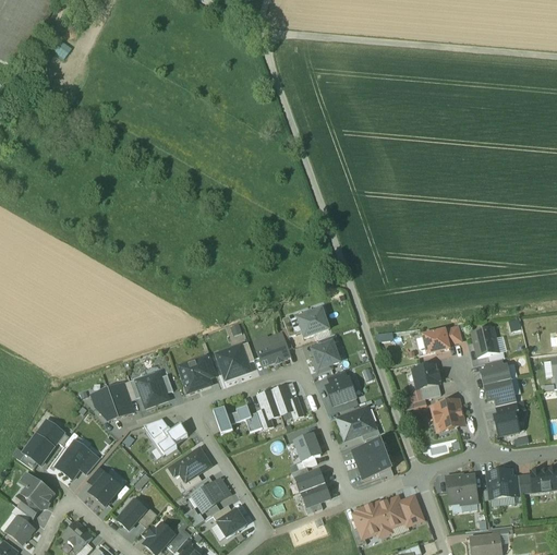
[(0,0),(0,63),(17,72),(53,0),(0,0)]
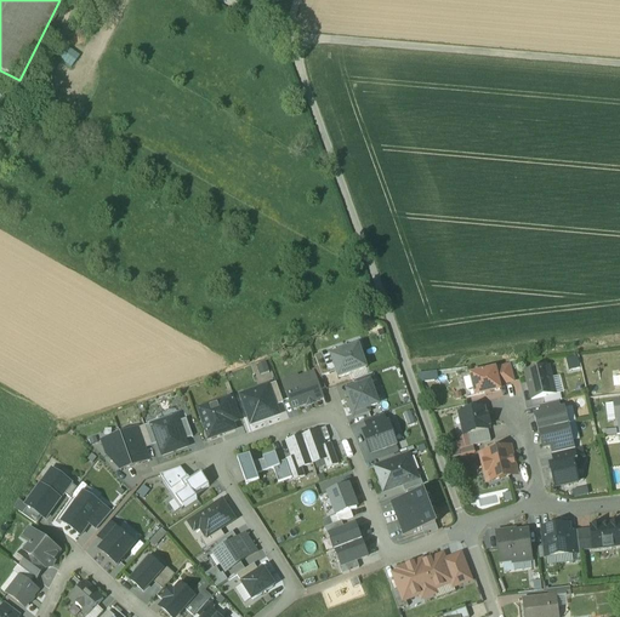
[(357,344),(330,354),(336,369),(337,376),(365,366),(357,344)]
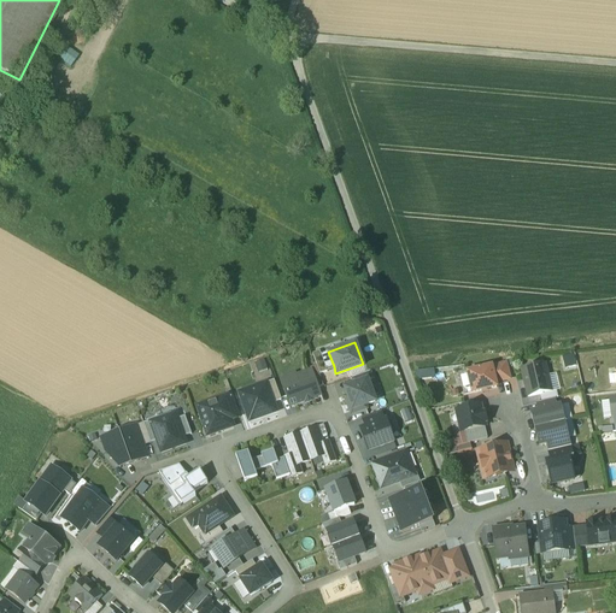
[(327,369),(321,354),(320,348),(311,352),(318,372),(327,369)]
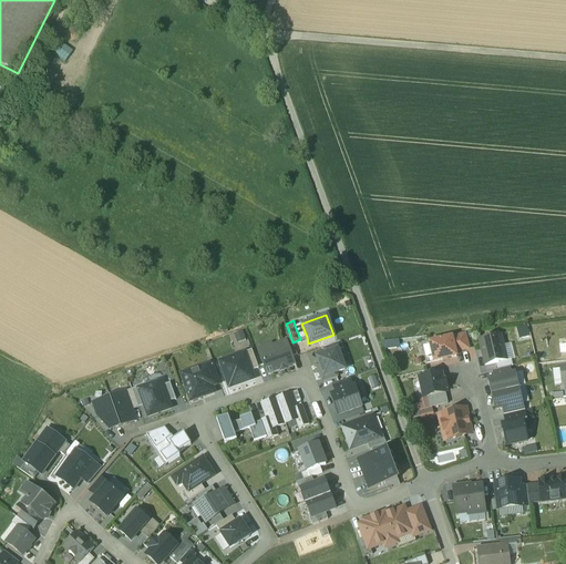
[(307,337),(301,324),(295,326),(300,339),(307,337)]
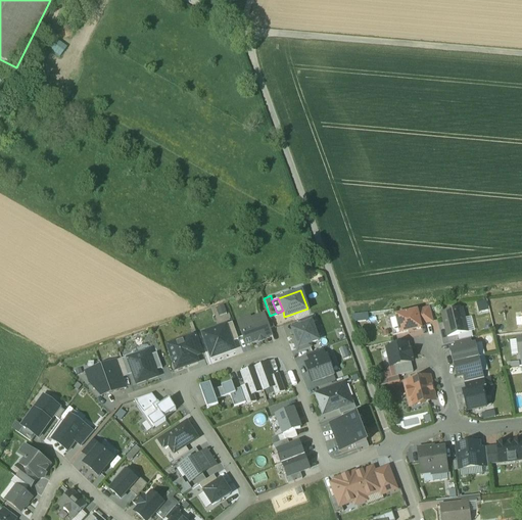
[(427,306),(416,310),(419,322),(430,320),(427,306)]
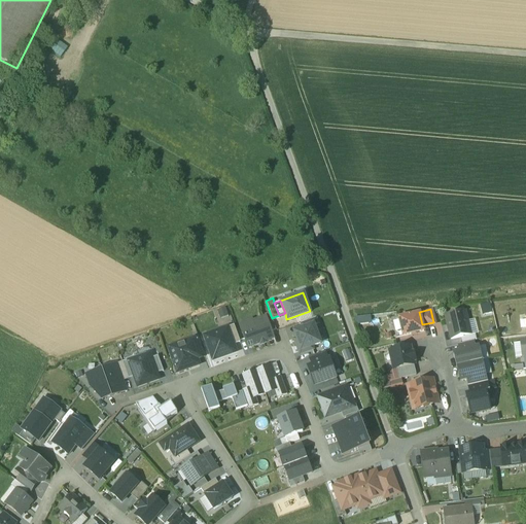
[(464,309),(445,314),(450,337),(460,335),(468,333),(465,319),(466,319),(464,309)]
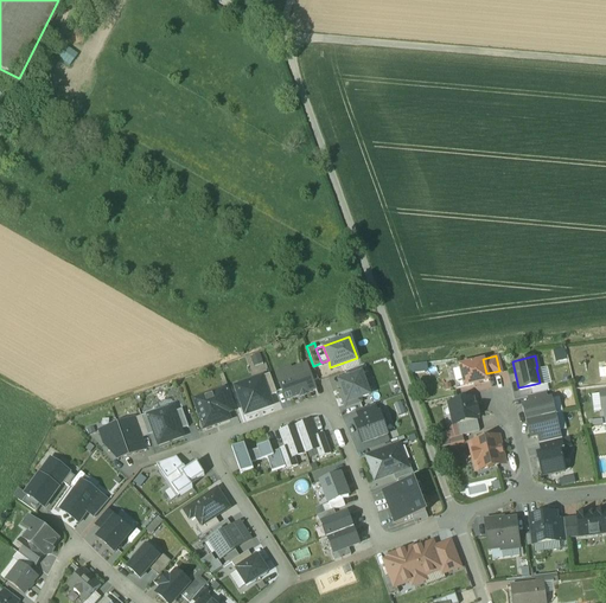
[(408,361),(409,370),(426,369),(425,359),(408,361)]
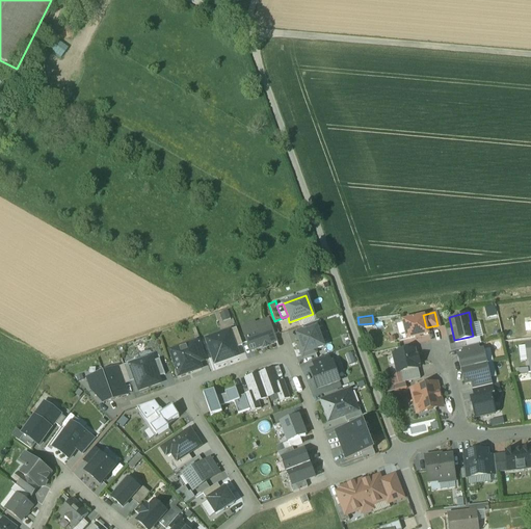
[(423,315),(396,321),(399,335),(405,333),(406,337),(427,332),(426,327),(423,315)]
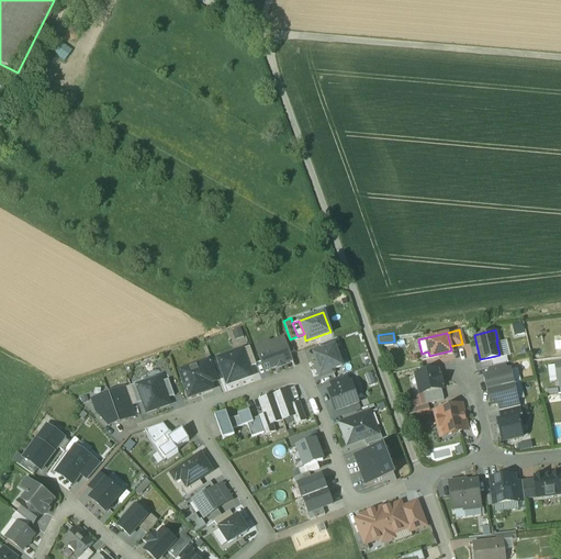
[(269,337),(256,343),(265,367),(278,362),(279,365),(282,364),(282,360),(290,358),(282,335),(269,339),(269,337)]
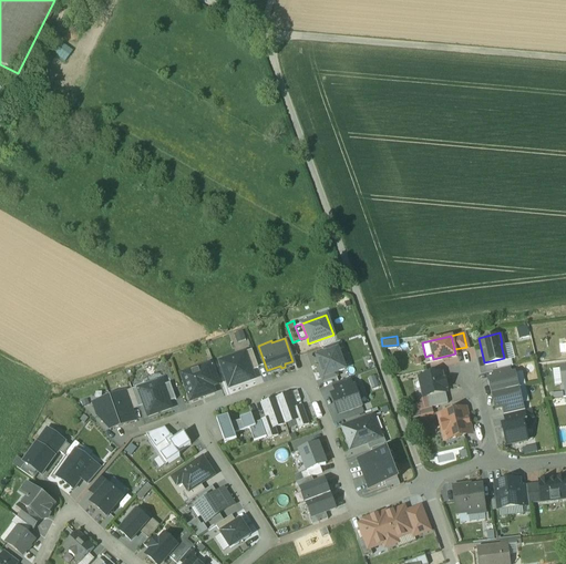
[(321,346),(323,354),(337,349),(342,347),(340,339),(321,346)]
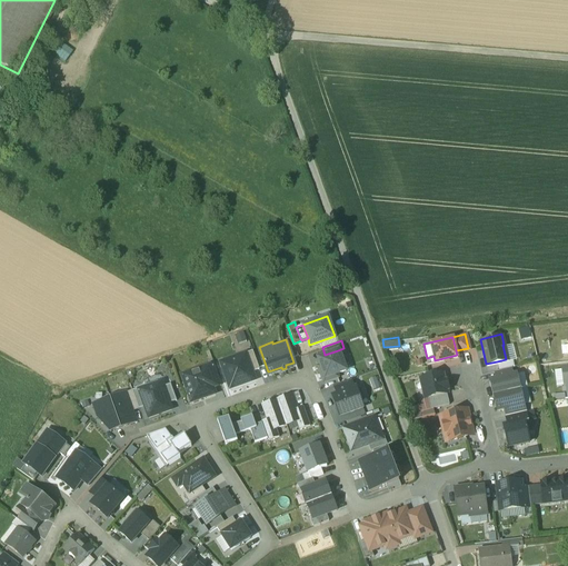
[(245,351),(251,369),(259,367),(252,348),(245,351)]
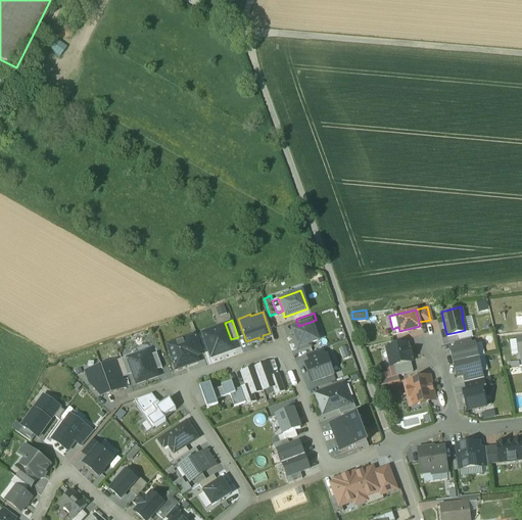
[(296,338),(298,345),(309,341),(317,338),(311,322),(298,326),(292,328),(296,338)]
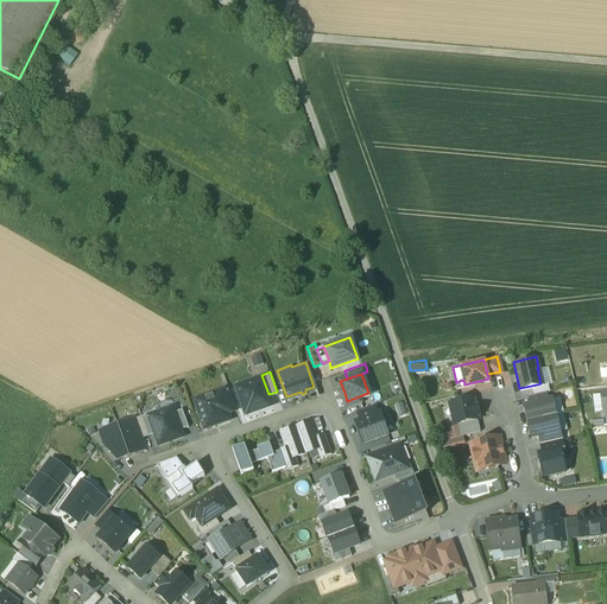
[(261,375),(234,385),(245,413),(271,404),(269,394),(261,375)]
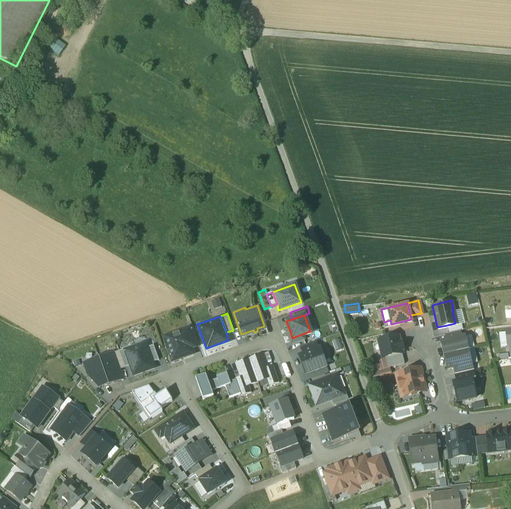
[(455,323),(447,325),(448,331),(458,329),(462,328),(460,322),(455,323)]
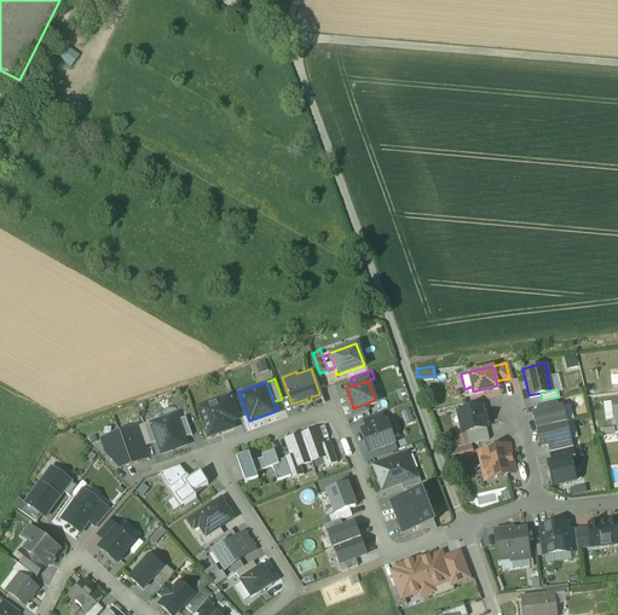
[(221,396),(221,398),(224,402),(225,402),(231,419),(240,416),(232,393),(221,396)]
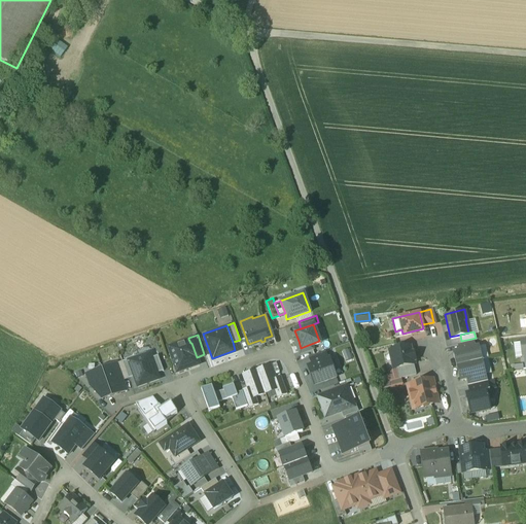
[(188,339),(168,347),(176,371),(199,362),(197,357),(191,343),(190,343),(188,339)]
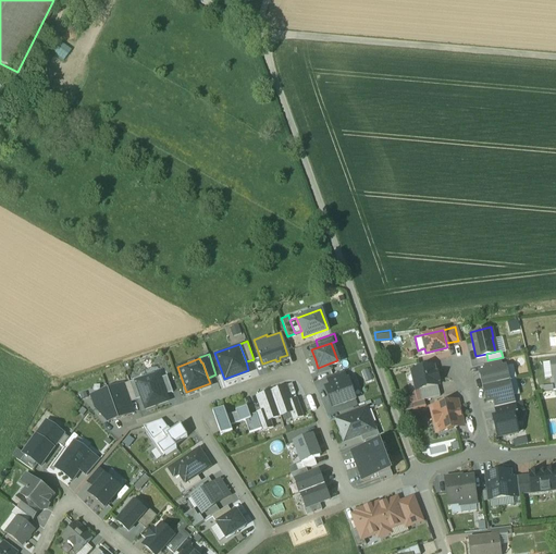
[(487,360),(483,361),(485,369),(501,365),(498,358),(487,360)]
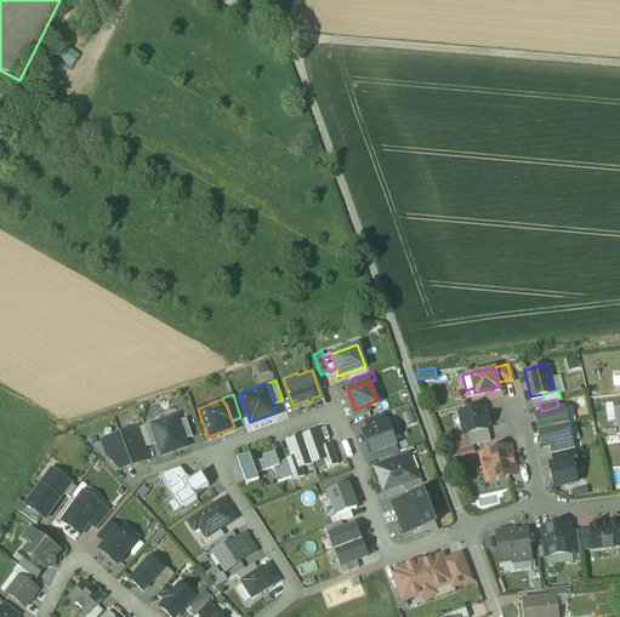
[(350,403),(353,415),(368,409),(367,405),(354,410),(352,401),(350,403)]
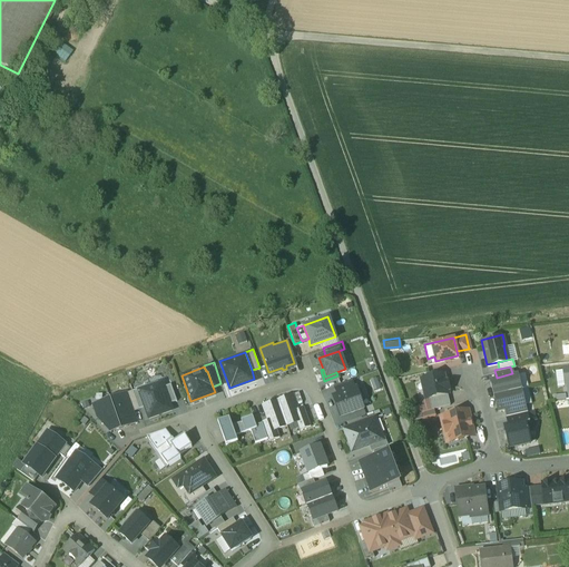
[(443,373),(420,379),(424,398),(429,397),(447,393),(448,392),(443,373)]
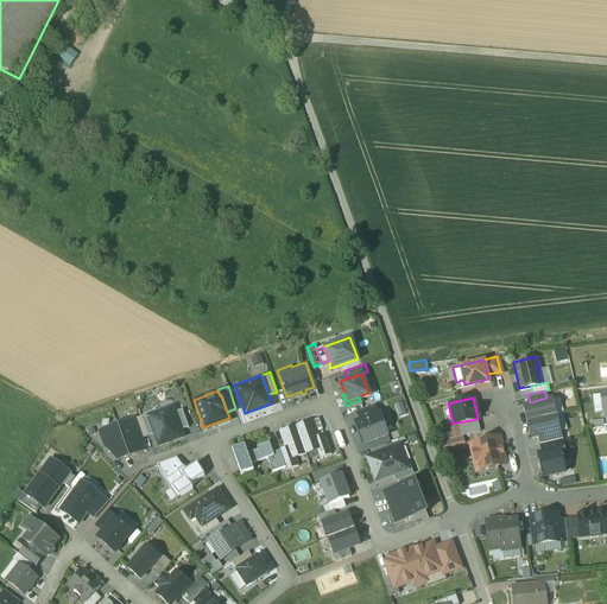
[(530,402),(523,404),(528,420),(555,413),(551,398),(547,398),(530,402)]
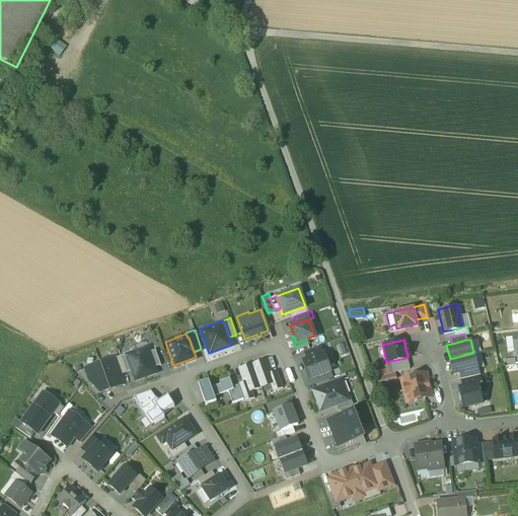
[(303,350),(306,359),(322,353),(319,344),(303,350)]
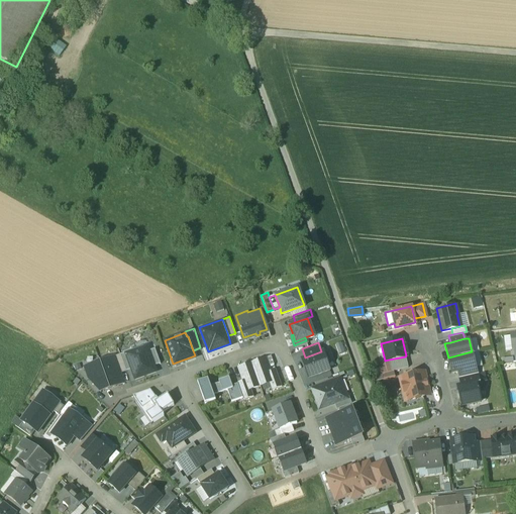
[(126,352),(125,352),(130,368),(134,378),(155,370),(152,365),(147,349),(146,345),(126,352)]
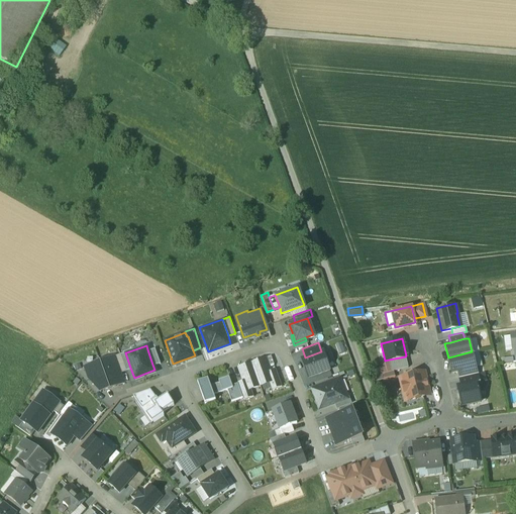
[(153,347),(147,349),(152,365),(160,363),(153,347)]
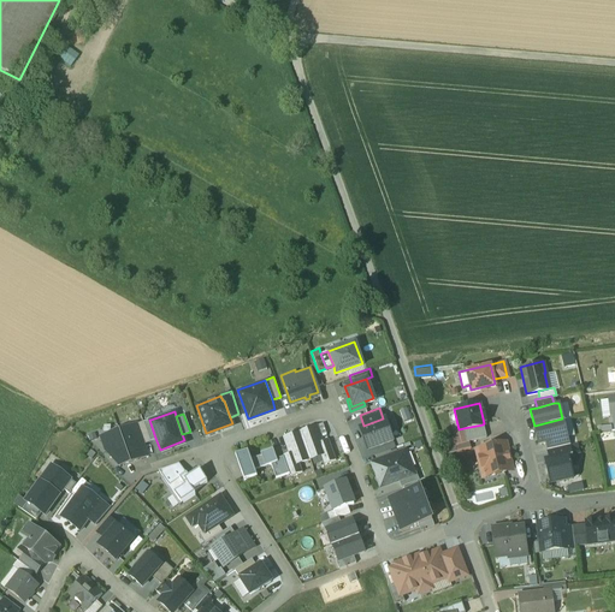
[(149,420),(151,420),(149,417),(142,421),(149,440),(155,438),(149,420)]
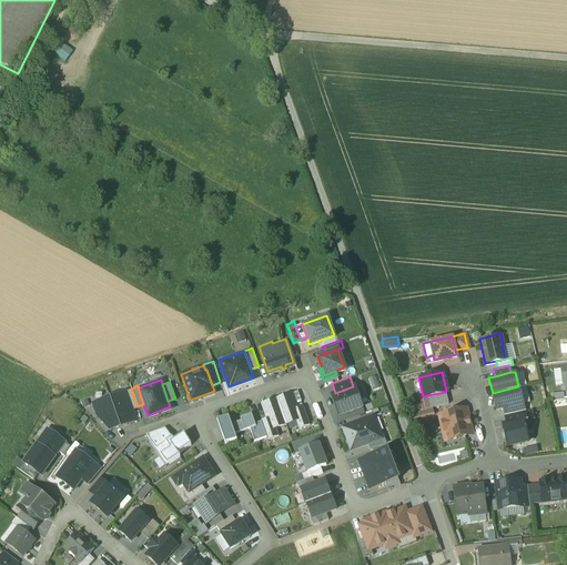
[(335,393),(332,394),(338,413),(362,404),(354,385),(353,386),(335,393)]
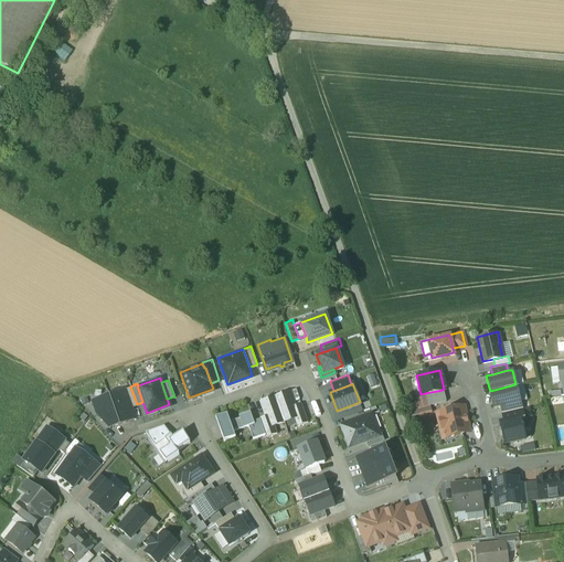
[(515,384),(490,391),(493,406),(515,401),(519,400),(515,384)]
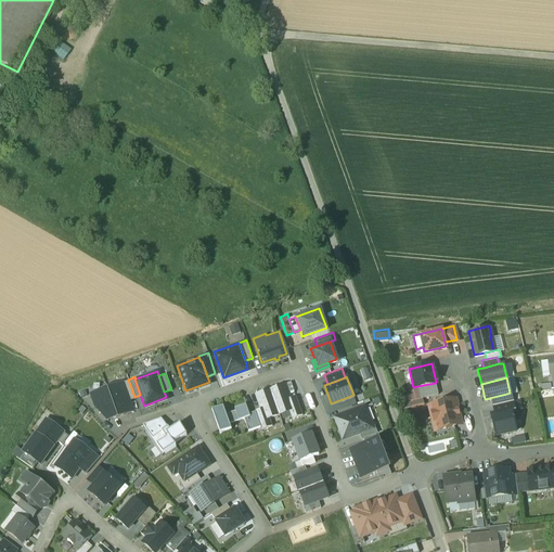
[(129,399),(134,397),(128,380),(121,382),(129,399)]
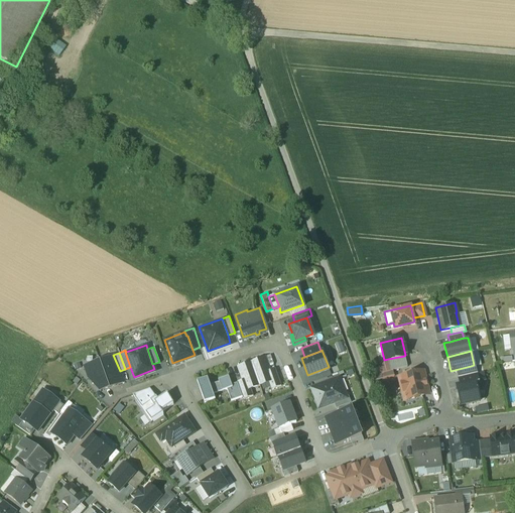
[(120,371),(113,355),(85,365),(88,375),(100,389),(122,381),(120,371)]
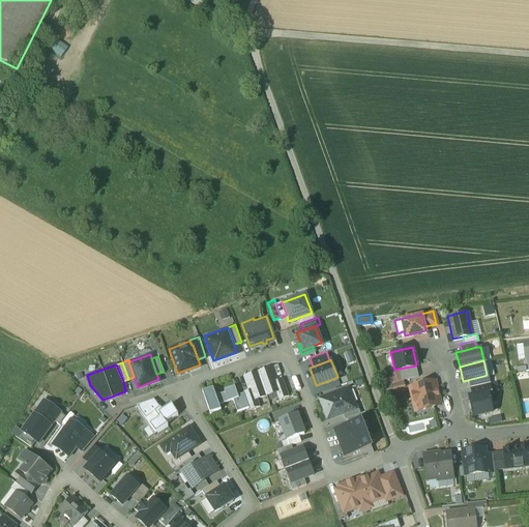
[(415,366),(399,369),(401,379),(417,375),(415,366)]
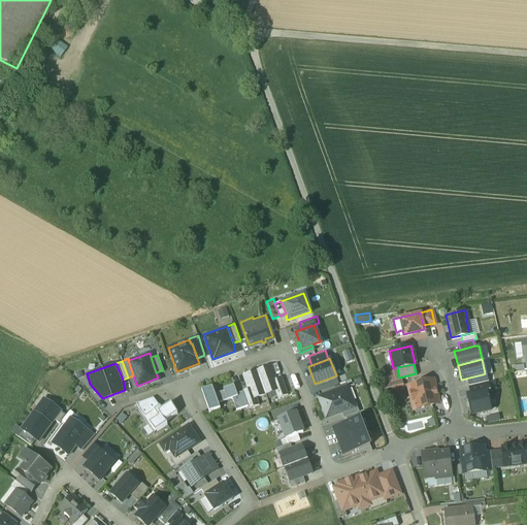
[(274,378),(270,365),(257,369),(265,393),(274,389),(278,388),(274,378)]
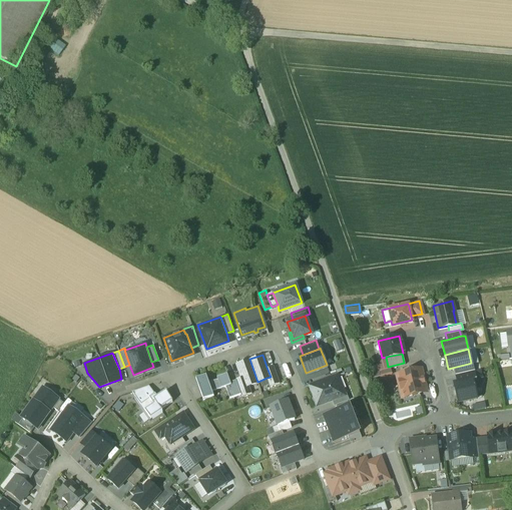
[(258,382),(249,359),(236,364),(240,377),(244,386),(248,385),(258,382)]
